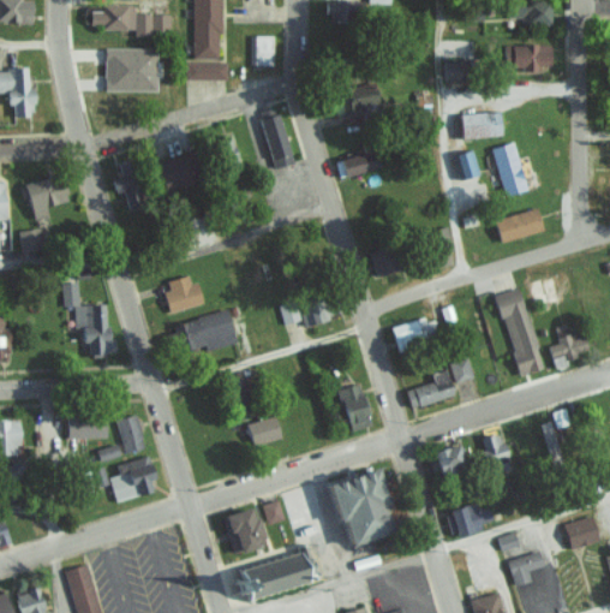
[(23,0),(0,0),(0,21),(34,22),(34,0),(23,0)]
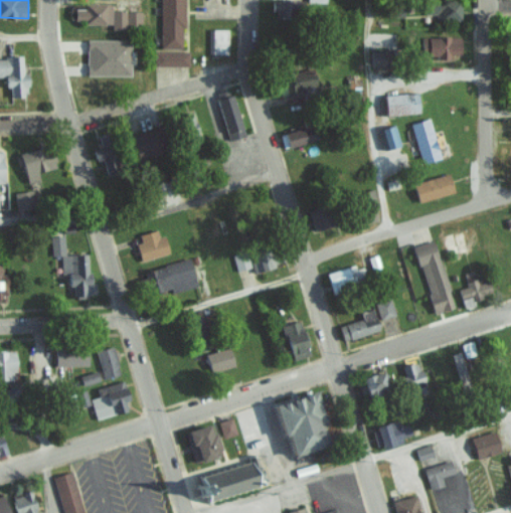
[(163,0),(163,48),(186,48),(186,0),(163,0)]
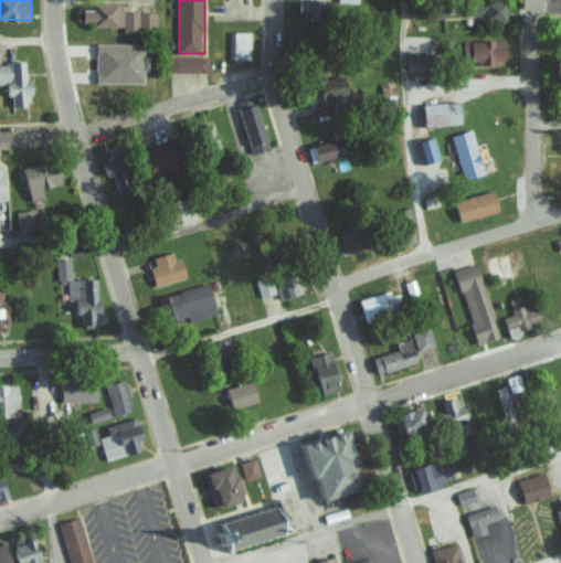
[(303,16),(320,16),(320,1),(302,1),(303,16)]
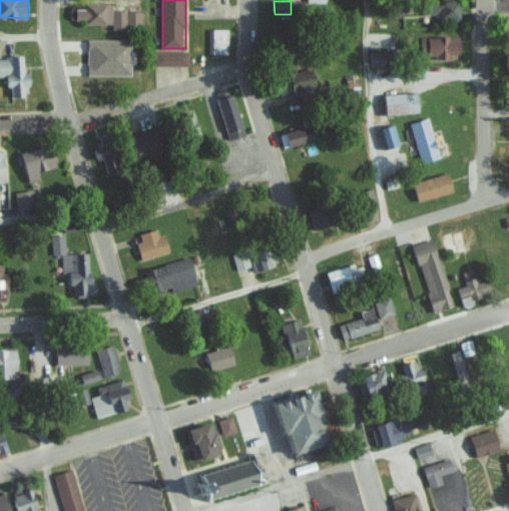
[(462,20),(461,1),(427,2),(427,15),(439,15),(439,21),(462,20)]
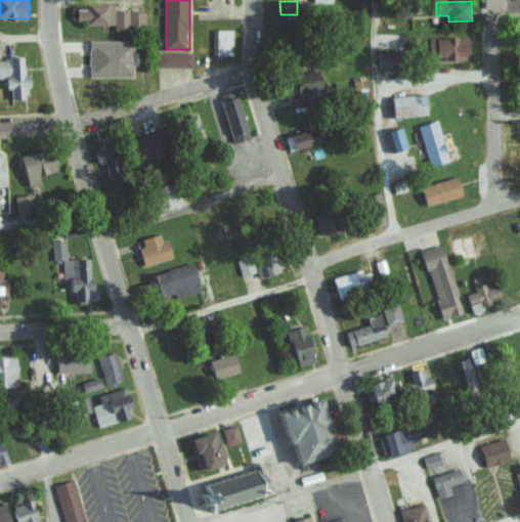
[(146,12),(117,12),(116,4),(88,5),(88,10),(78,10),(78,22),(88,22),(88,27),(117,26),(117,32),(147,31),(146,12)]
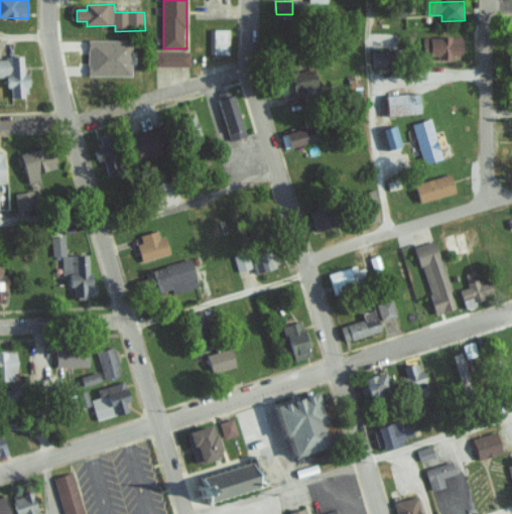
[(386,6),(385,16),(406,17),(407,8),(386,6)]
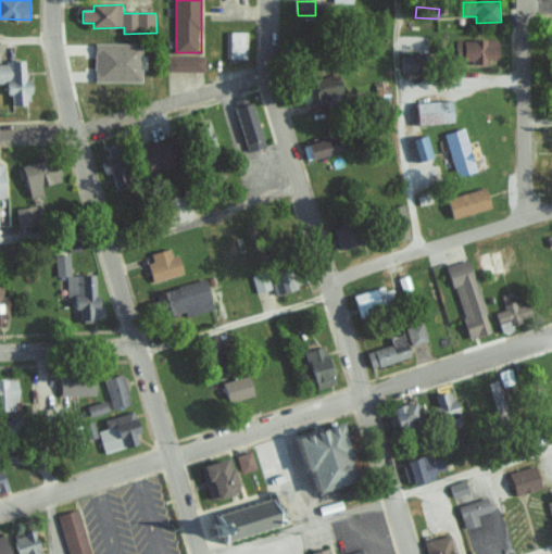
[(500,40),(459,40),(459,62),(488,63),(488,60),(500,60),(500,40)]
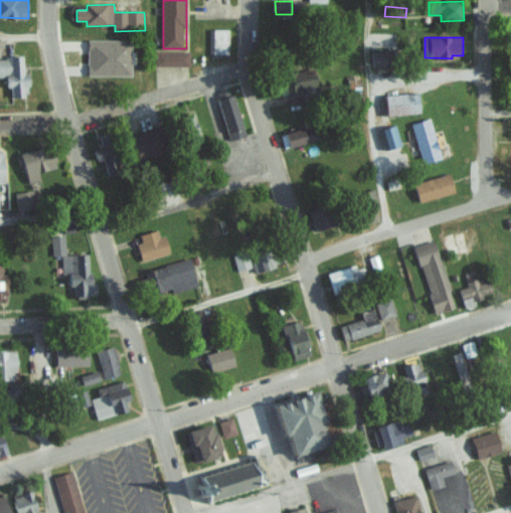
[(133,77),(134,41),(90,40),(90,76),(133,77)]
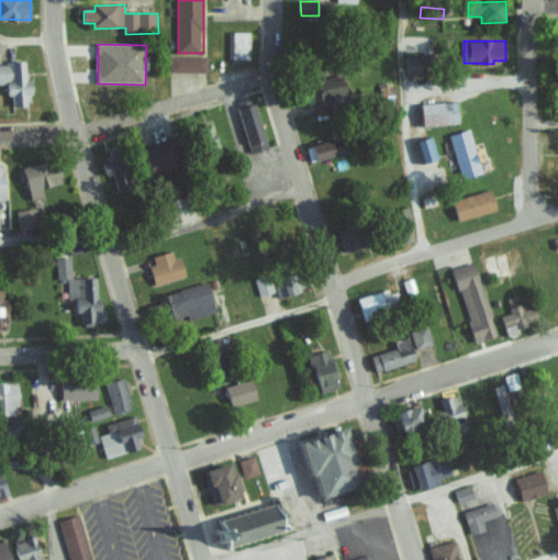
[(209,57),(171,56),(171,74),(209,74),(209,57)]
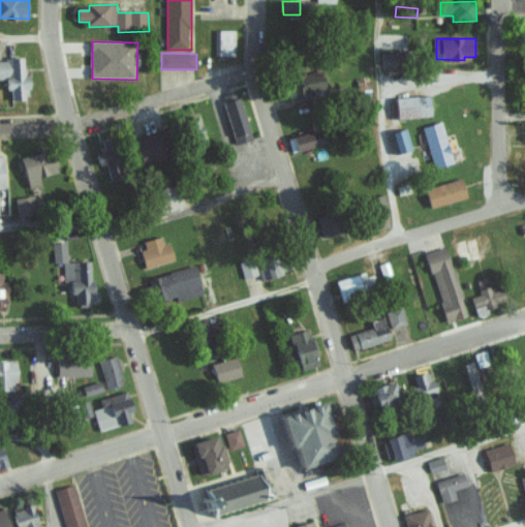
[(384,53),(383,68),(396,69),(396,53),(384,53)]
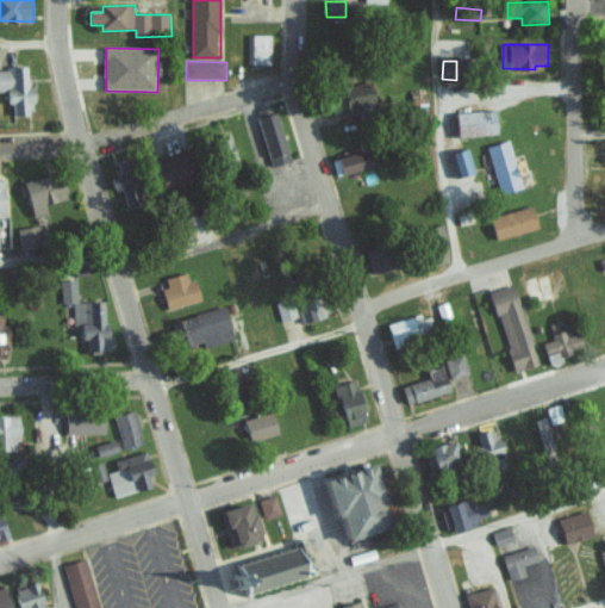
[(36,88),(30,88),(29,68),(0,68),(0,92),(10,92),(10,105),(16,105),(16,115),(36,115),(36,88)]
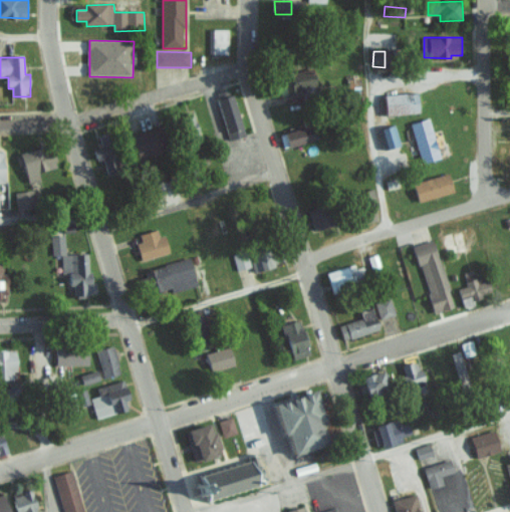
[(279,74),(281,95),(318,91),(315,69),(279,74)]
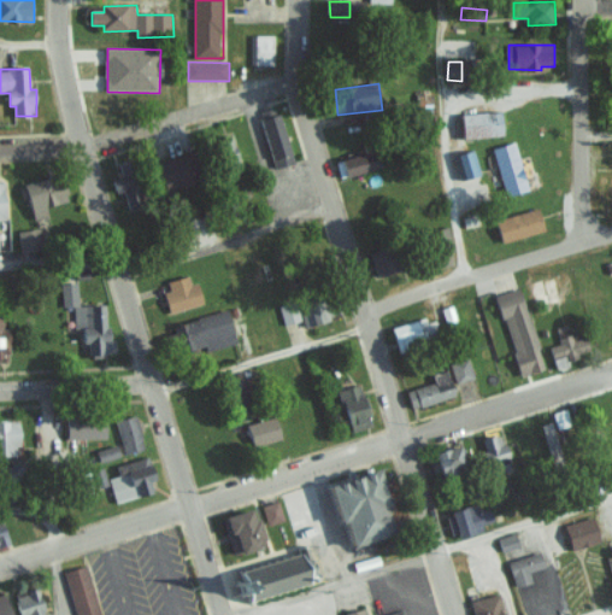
[(464,115),(465,139),(505,138),(504,112),(464,115)]
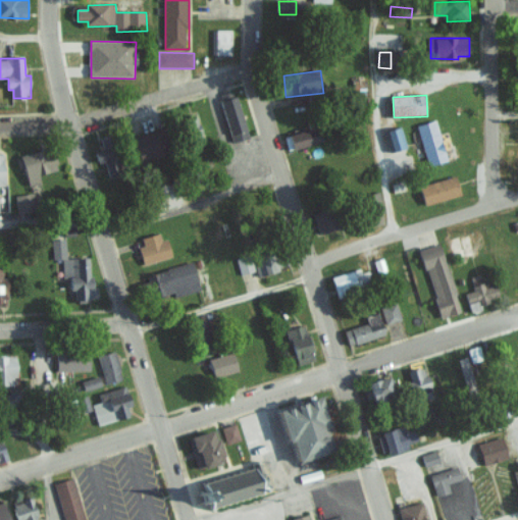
[(251,138),(238,96),(221,101),(235,143),(251,138)]
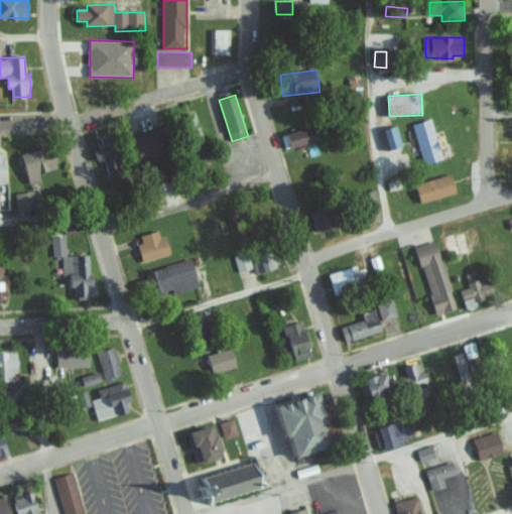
[(205,142),(197,114),(181,118),(189,147),(205,142)]
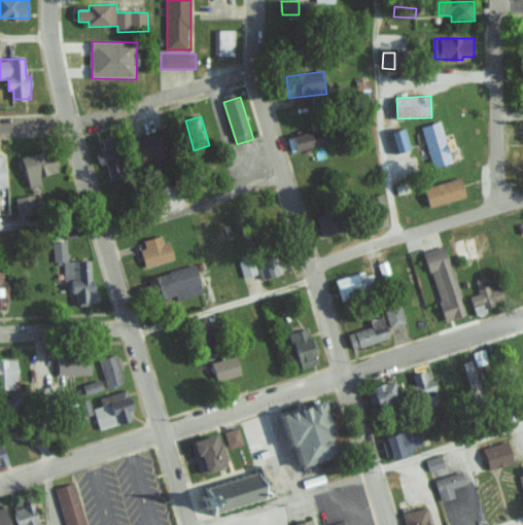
[(434,169),(454,163),(442,121),(422,128),(434,169)]
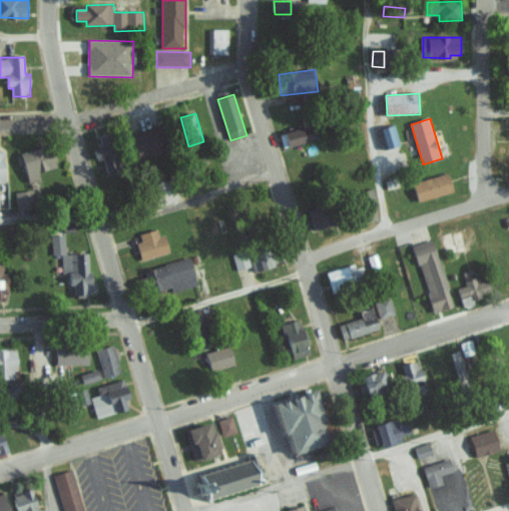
[(285,148),(319,139),(315,125),(282,134),(285,148)]
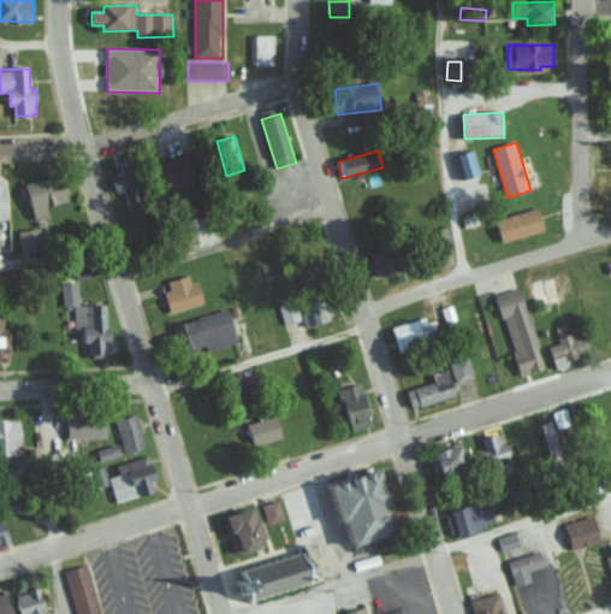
[(481,176),(475,151),(455,155),(462,181),(481,176)]
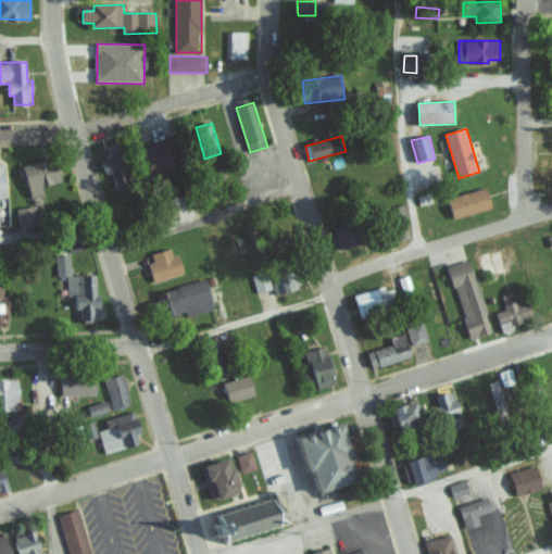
[(176,166),(168,140),(146,148),(153,174),(176,166)]
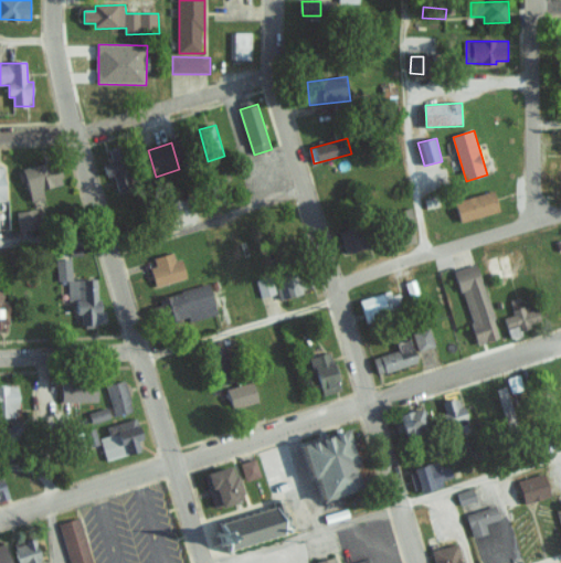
[(107,177),(116,176),(118,191),(131,189),(125,147),(110,149),(113,162),(105,163),(107,177)]
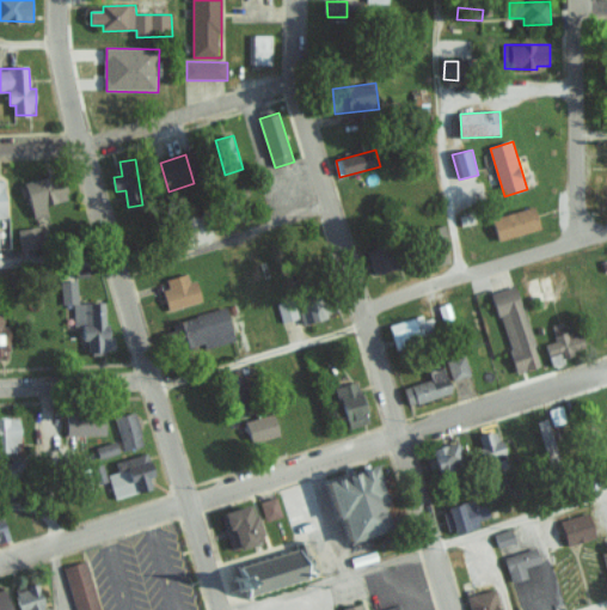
[(34,218),(50,215),(48,205),(67,201),(62,175),(28,181),(34,218)]
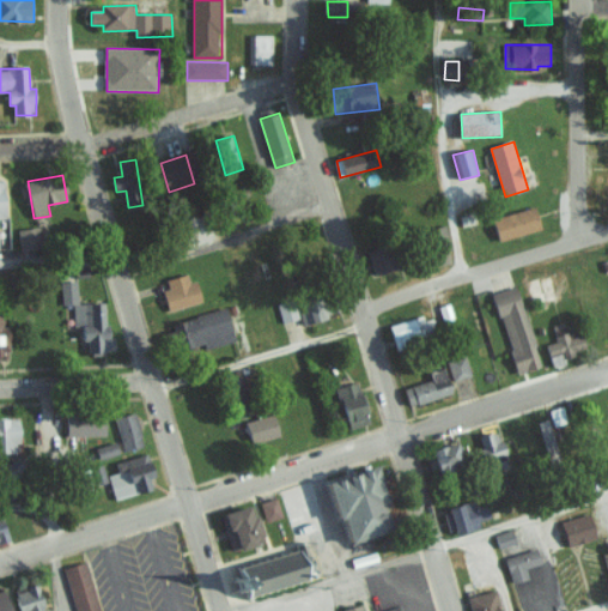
[(494,219),(500,242),(543,230),(537,207),(494,219)]
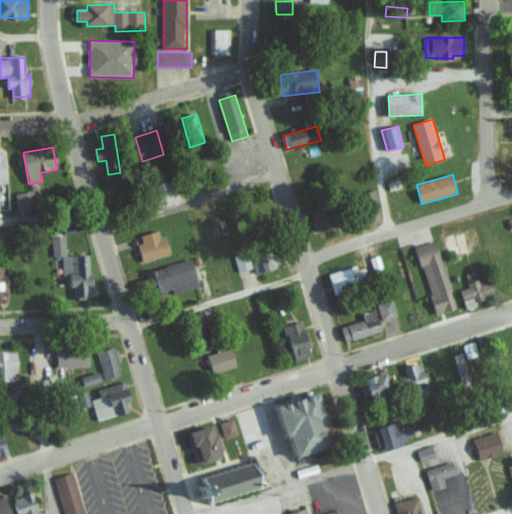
[(20,211),(37,208),(34,191),(17,195),(20,211)]
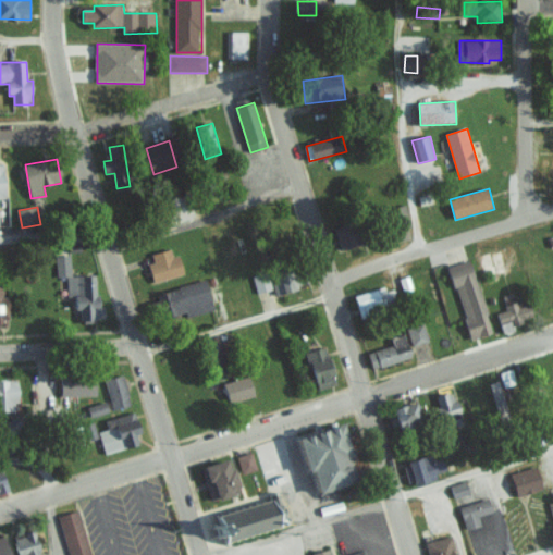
[(358,222),(335,230),(342,251),(366,245),(358,222)]
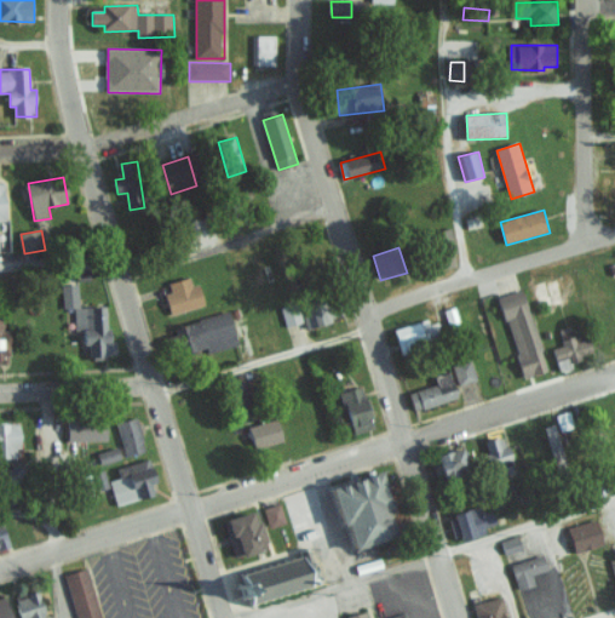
[(172,315),(203,309),(197,278),(167,284),(172,315)]
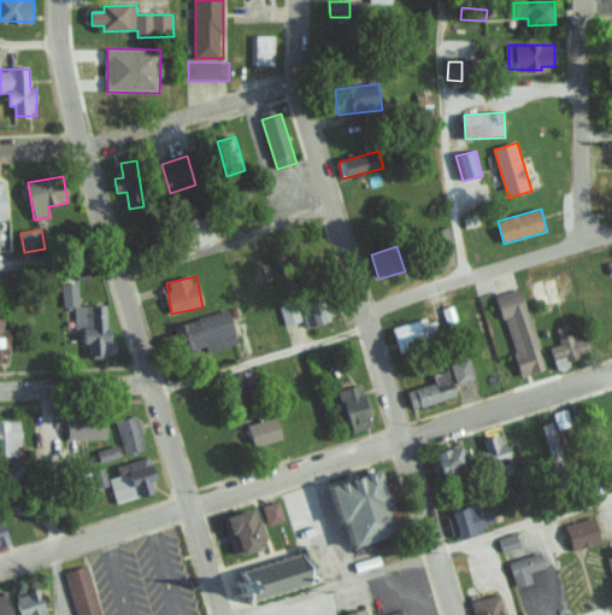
[(109,305),(81,306),(80,283),(63,285),(65,309),(76,308),(77,329),(87,329),(88,357),(118,355),(117,341),(111,341),(109,305)]
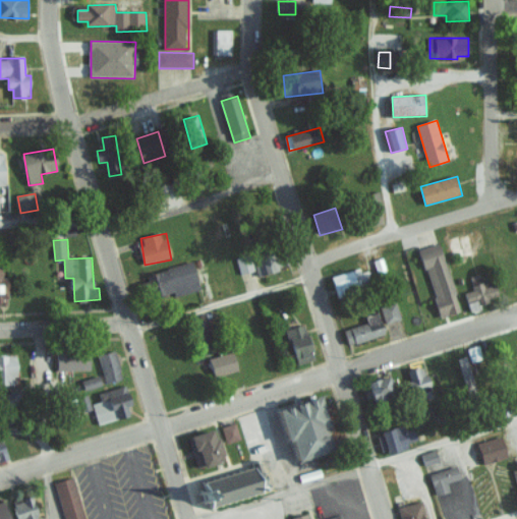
[(422,249),(441,319),(461,312),(443,244),(422,249)]
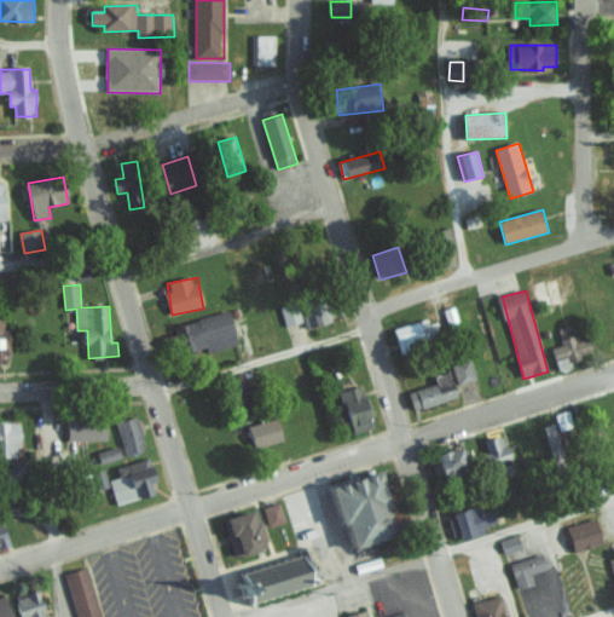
[(302,303),(307,327),(341,319),(337,297),(302,303)]
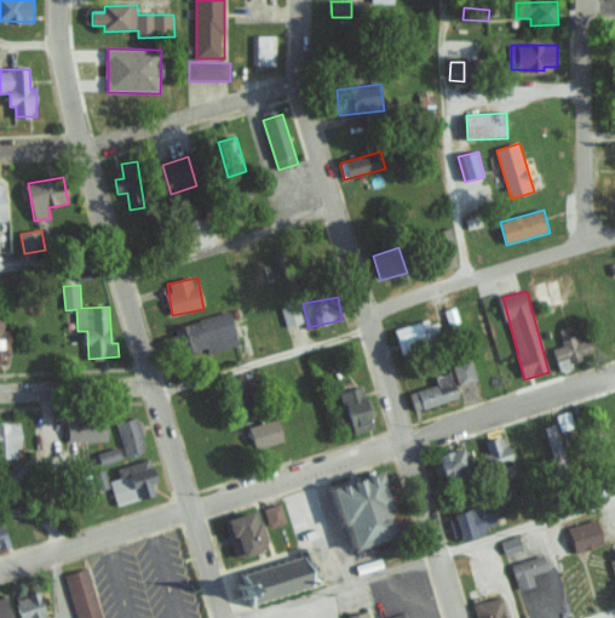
[(289,328),(305,322),(299,303),(282,308),(289,328)]
